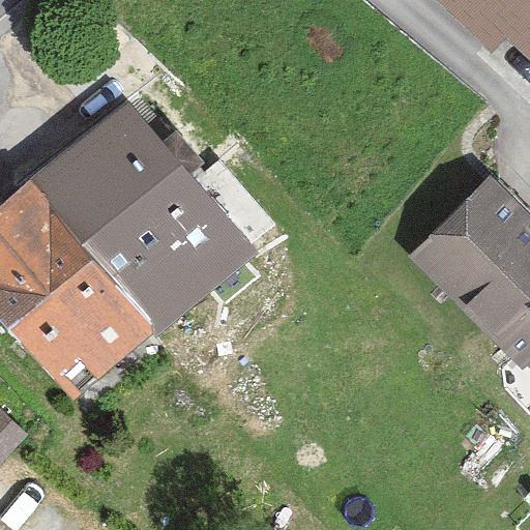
[(529,0),(442,0),(498,55),(519,36),(529,47),(529,0)]
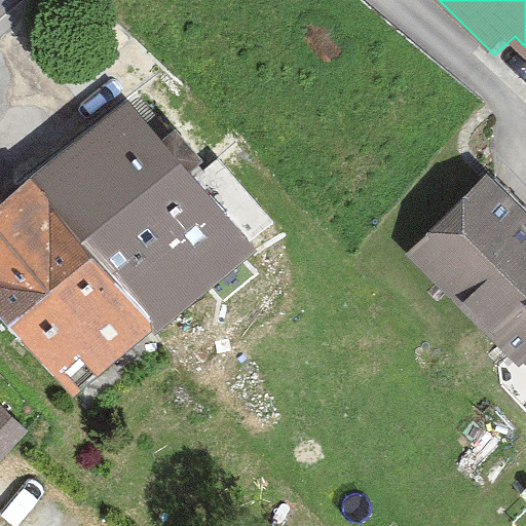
[(30,179),(159,331),(258,252),(127,100),(30,179)]
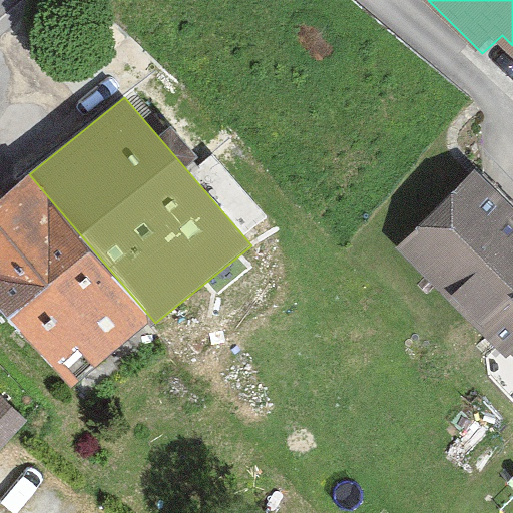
[(397,248),(507,359),(512,353),(512,207),(475,170),(397,248)]
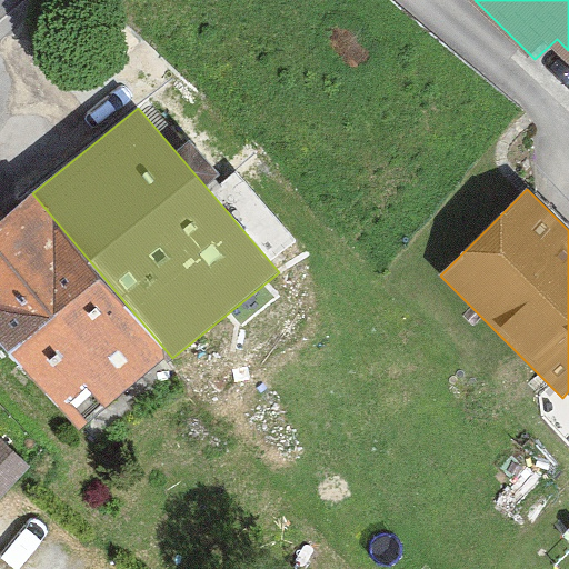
[(0,343),(80,431),(172,358),(32,193),(0,219),(0,343)]
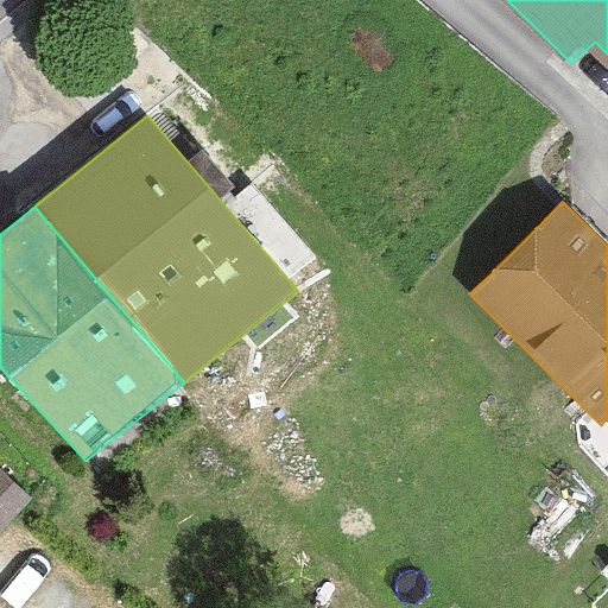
[(0,467),(0,534),(35,500),(0,467)]
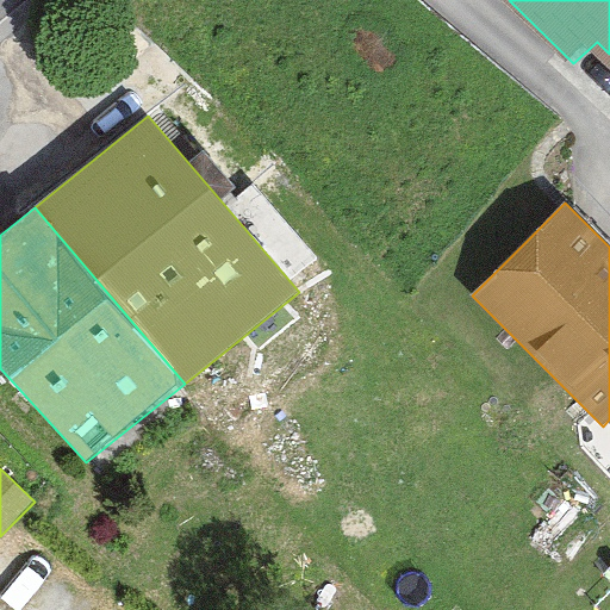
All buildings are outlined.
